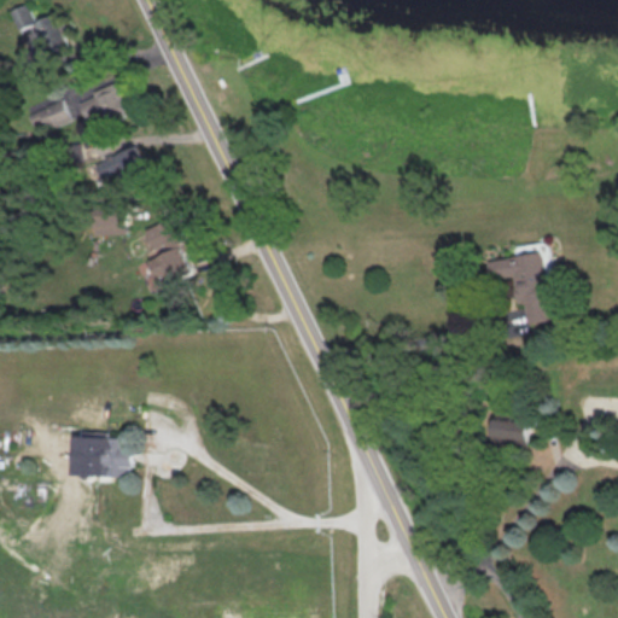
[(68,46),(45,0),(34,0),(12,11),(29,46),(41,40),(48,54),(68,46)]
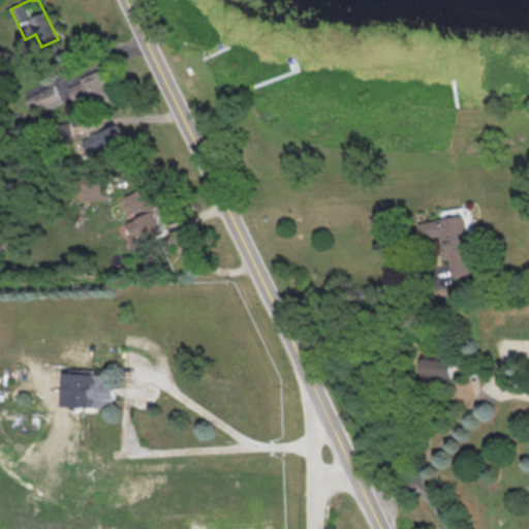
[(114,98),(107,74),(67,86),(72,103),(88,99),(89,104),(114,98)]
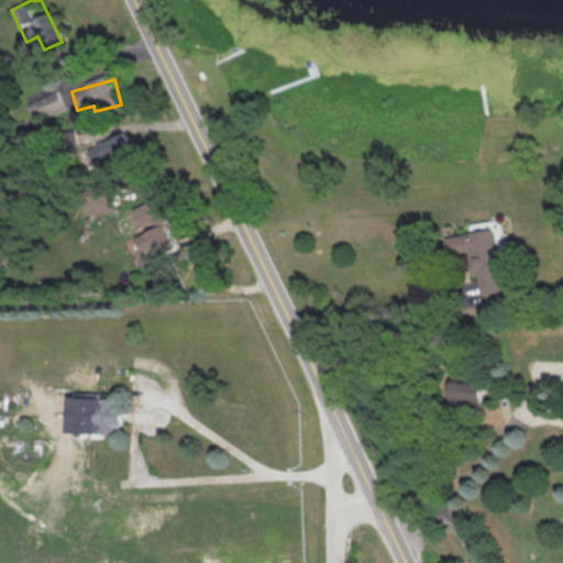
[(26,107),(35,125),(66,110),(57,91),(26,107)]
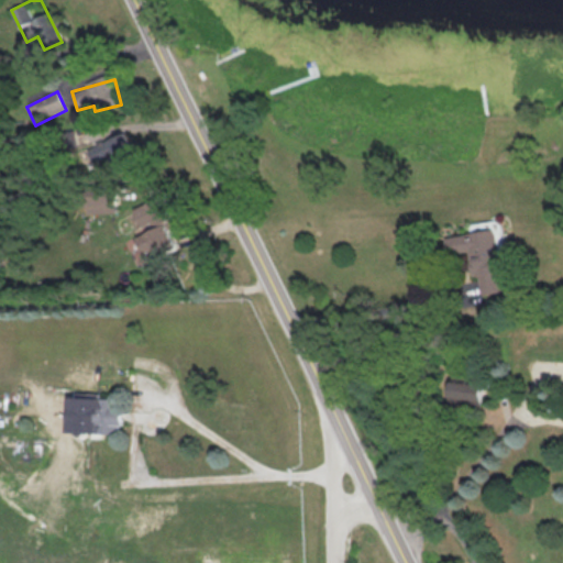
[(88,151),(98,173),(134,156),(124,134),(88,151)]
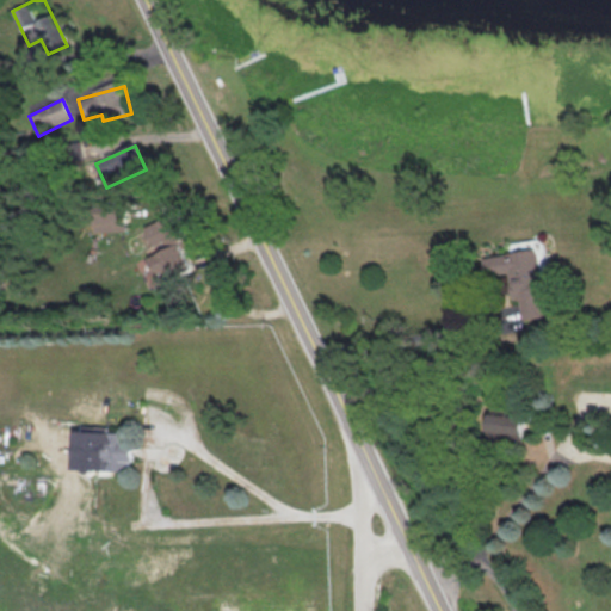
[(176,215),(137,230),(160,282),(190,269),(183,252),(190,248),(176,215)]
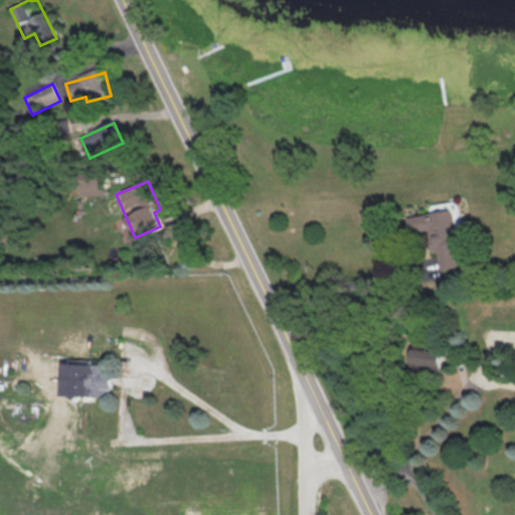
[(71,373),(71,358),(60,358),(60,373),(71,373)]
